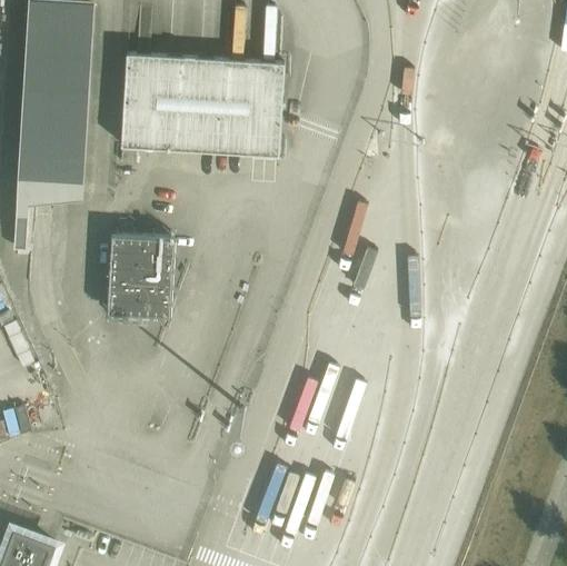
[(28,6),(16,195),(81,199),(93,9),(28,6)]
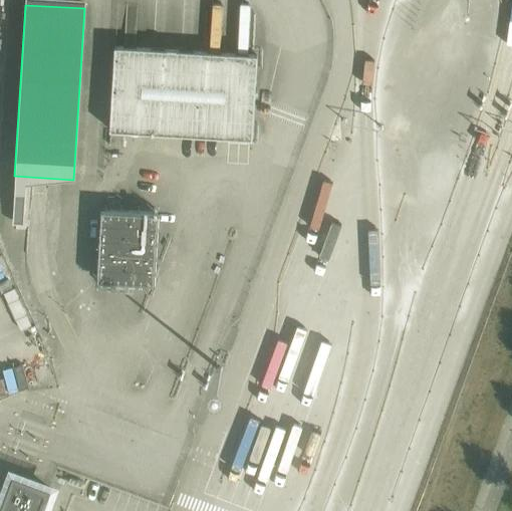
[(108,134),(251,142),(256,58),(114,49),(108,134)]
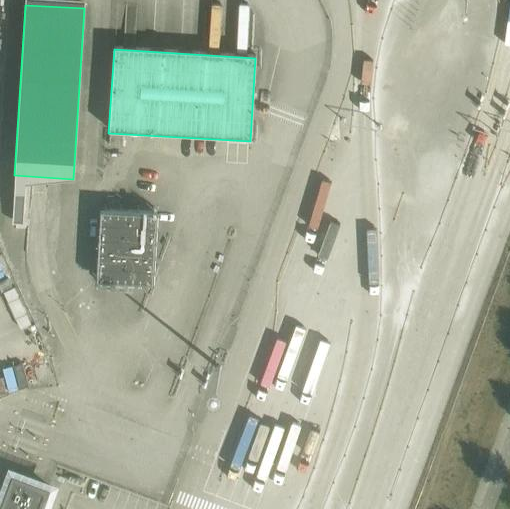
[(109,137),(108,149),(120,149),(121,138),(109,137)]
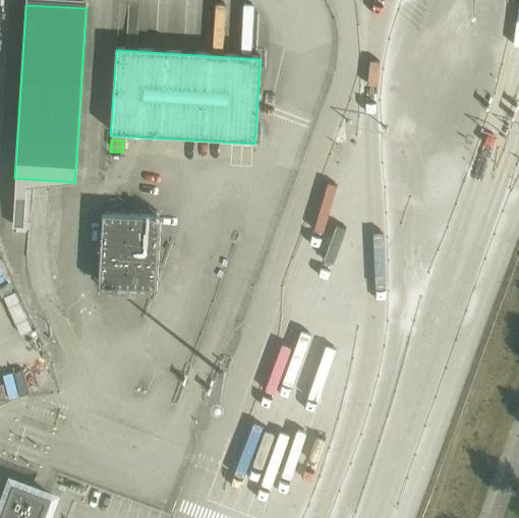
[(14,187),(11,229),(15,229),(15,221),(23,222),(25,188),(14,187)]
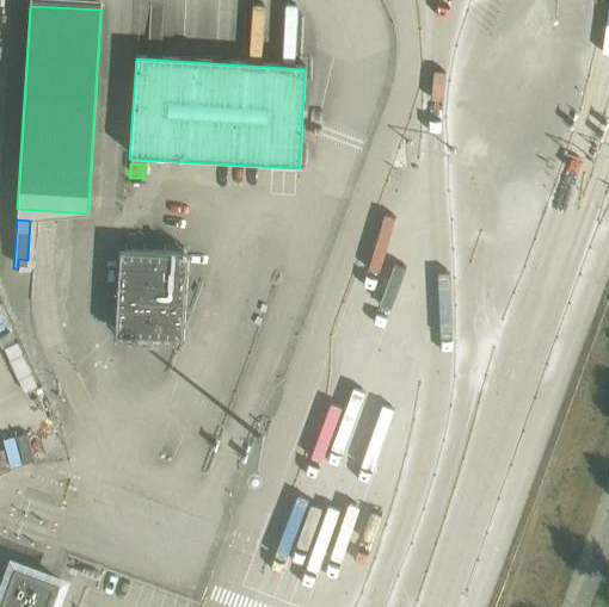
[(182,342),(186,256),(118,253),(114,338),(182,342)]
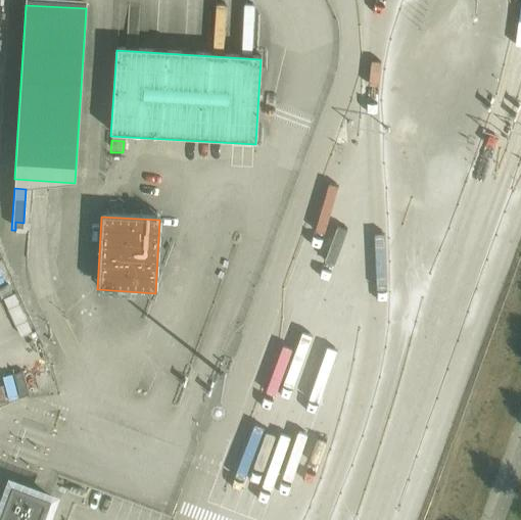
[(12,488),(0,519),(44,519),(50,503),(12,488)]
